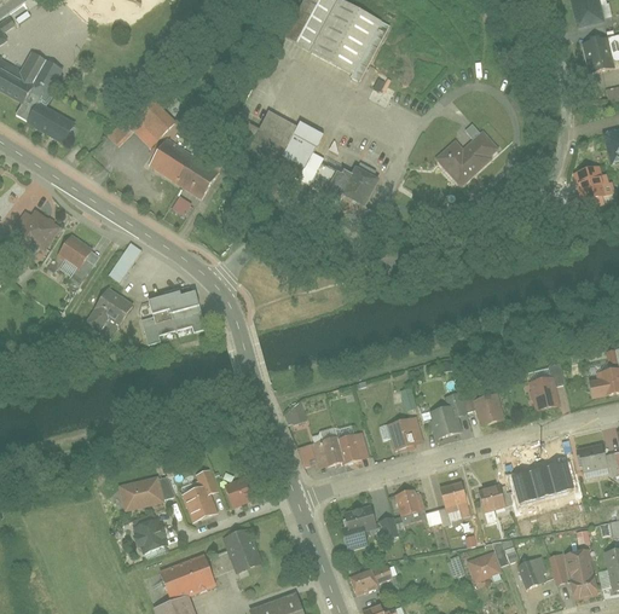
[(300,0),(282,36),(351,73),(350,75),(359,80),(388,24),(341,0),(300,0)]
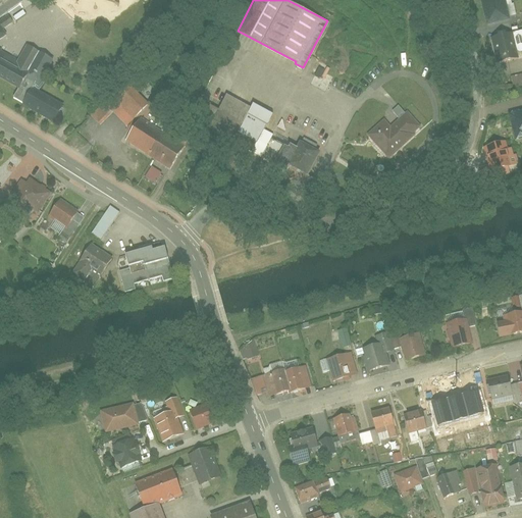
[(482,4),(487,21),(510,16),(506,0),(498,0),(482,4)]
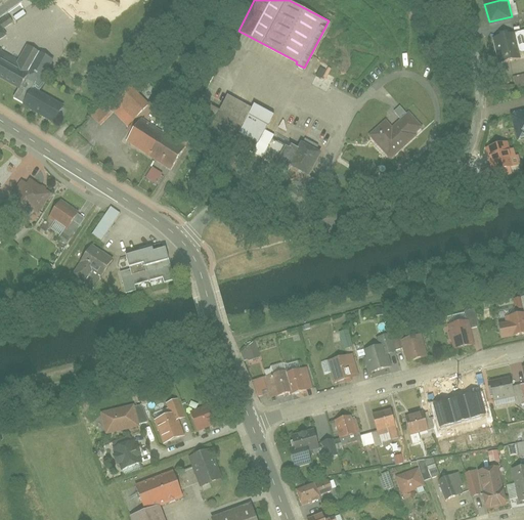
[(19,105),(54,125),(67,102),(37,86),(53,57),(27,42),(18,56),(0,45),(0,38),(7,34),(2,27),(12,19),(8,13),(0,19),(0,77),(16,86),(11,97),(22,102),(19,105)]
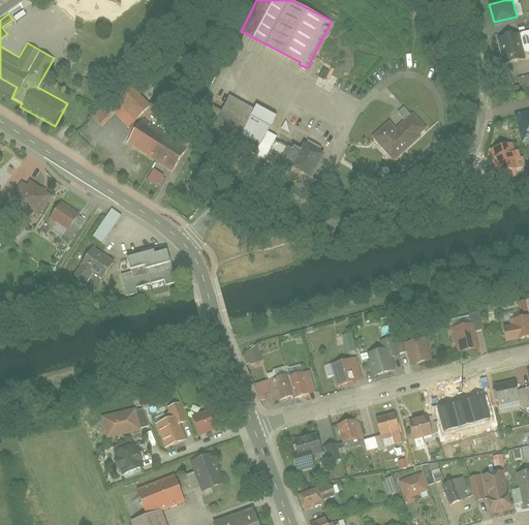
[(520,30),(497,35),(503,60),(526,55),(520,30)]
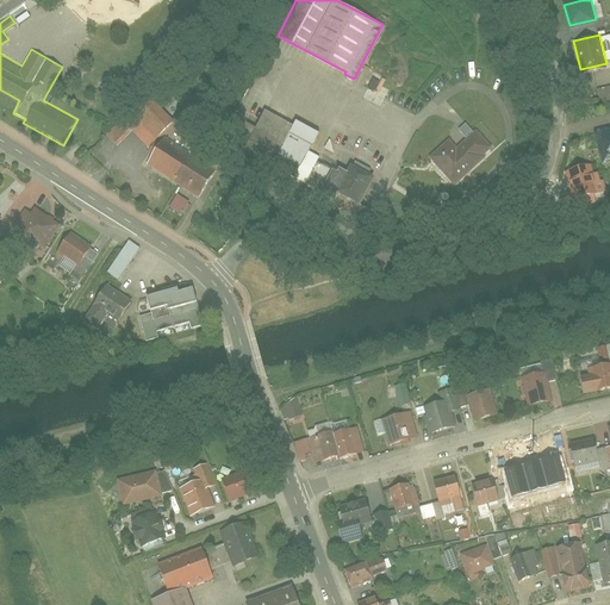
[(371,76),(366,85),(372,88),(377,80),(371,76)]
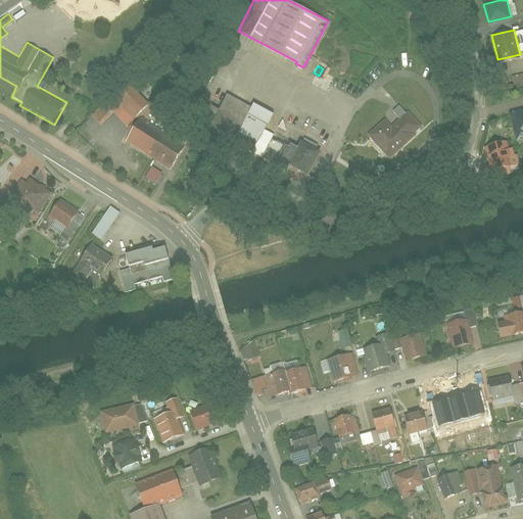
[(515,85),(522,82),(522,71),(512,75),(515,85)]
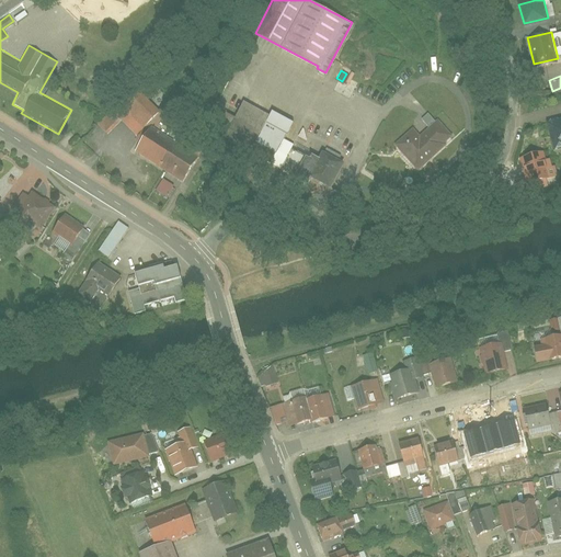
[(142,125),(160,109),(141,90),(125,106),(142,125)]
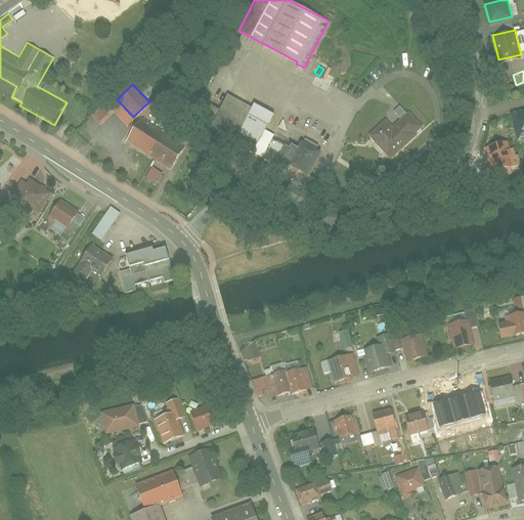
[(308,173),(319,149),(301,140),(298,145),(292,142),(290,146),(272,137),(275,132),(267,128),(275,112),(253,101),(251,104),(226,92),(208,130),(288,169),(290,164),(308,173)]
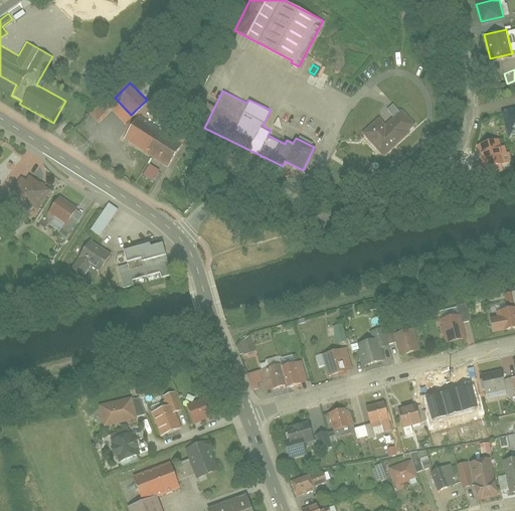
[(514,106),(501,110),(508,138),(514,136),(514,106)]
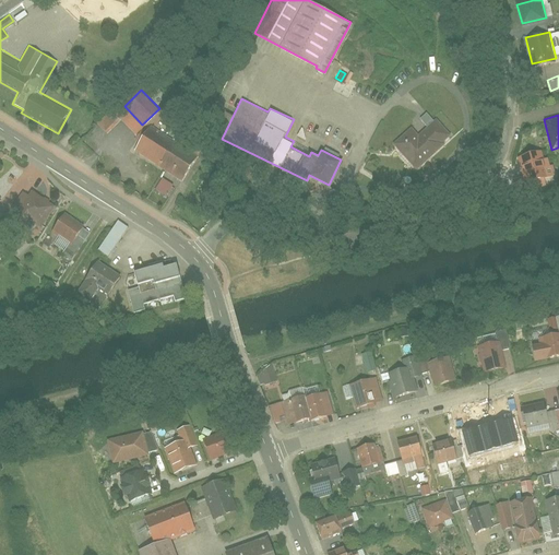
[(451,132),(436,116),(418,131),(411,122),(391,141),(417,169),(444,143),(441,141),(451,132)]
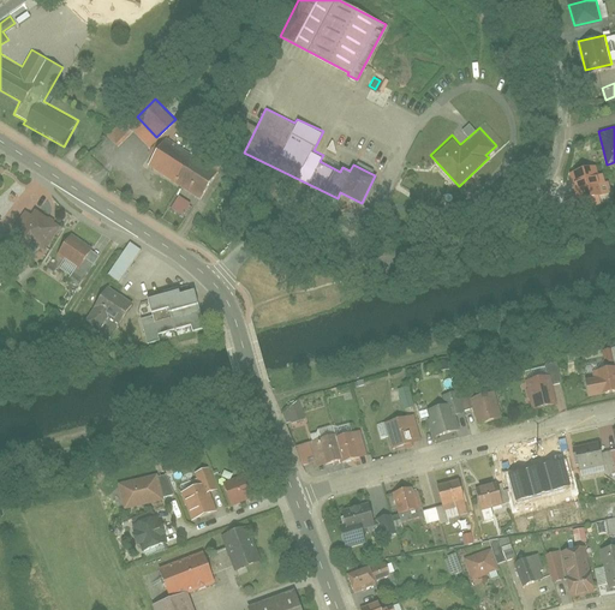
[(216,165),(166,135),(148,163),(199,193),(216,165)]
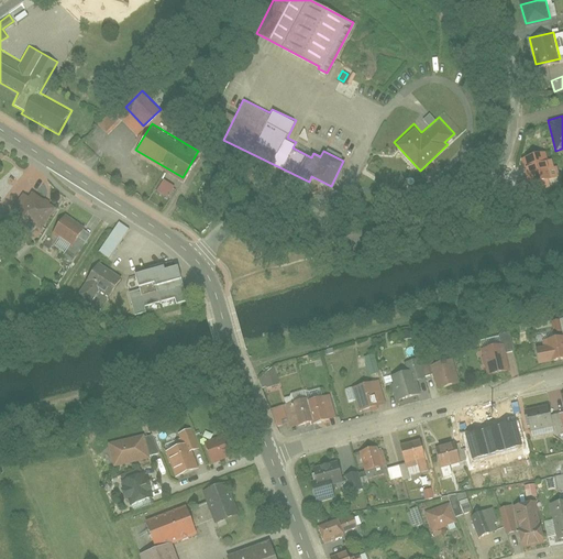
[(542,151),(521,157),(529,181),(549,175),(542,151)]
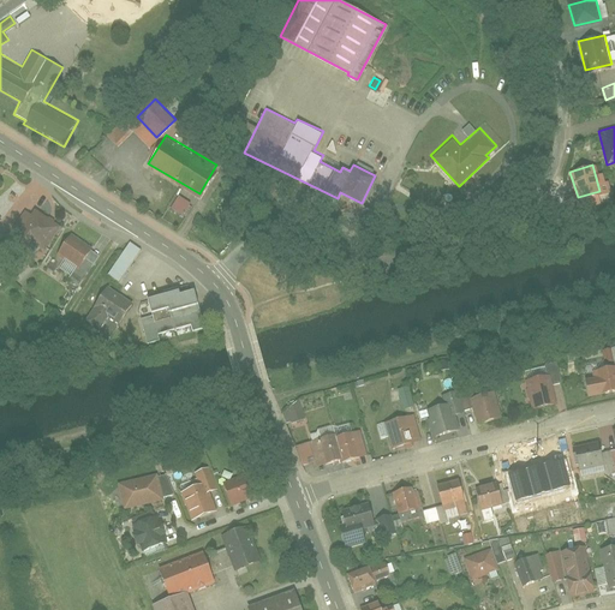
[(175,192),(168,204),(183,211),(189,199),(175,192)]
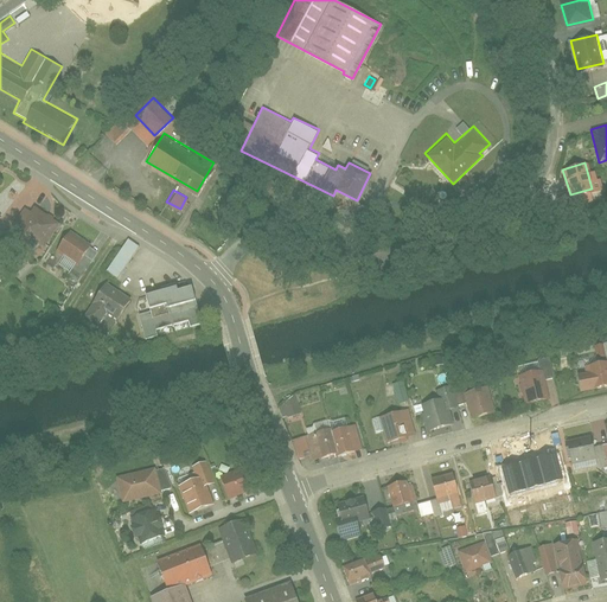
[(40,254),(61,221),(34,204),(31,209),(25,205),(7,232),(40,254)]
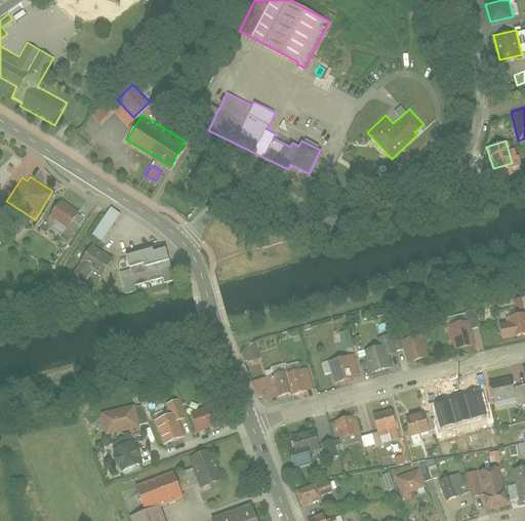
[(68,227),(79,209),(62,198),(50,214),(68,227)]
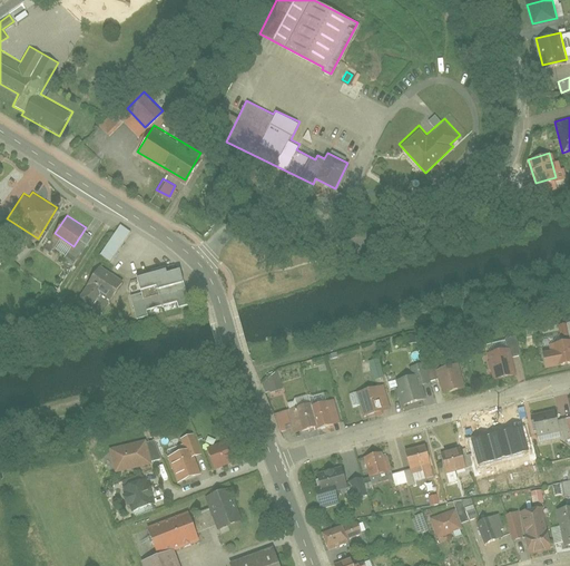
[(109,259),(128,228),(117,221),(97,252),(109,259)]
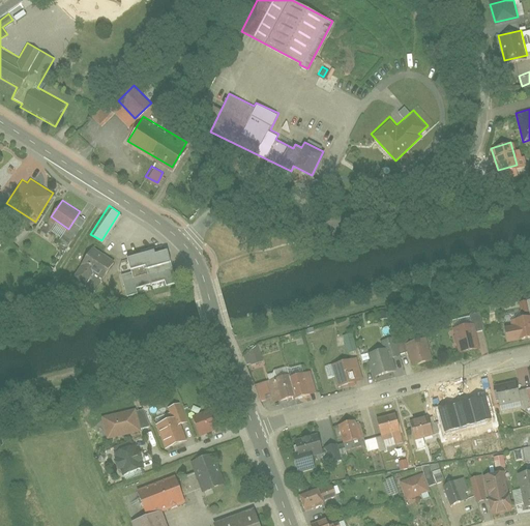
[(114,259),(91,244),(72,273),(86,282),(93,271),(102,276),(114,259)]
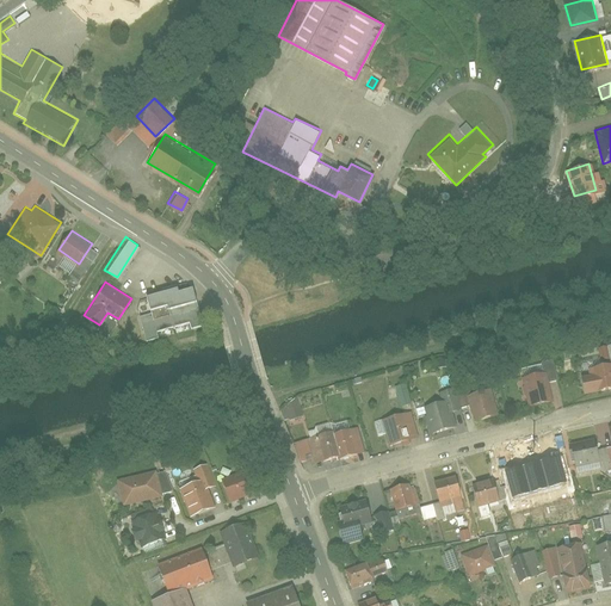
[(139,314),(147,339),(160,335),(158,331),(187,321),(190,327),(205,322),(193,285),(179,289),(177,285),(147,295),(152,310),(139,314)]
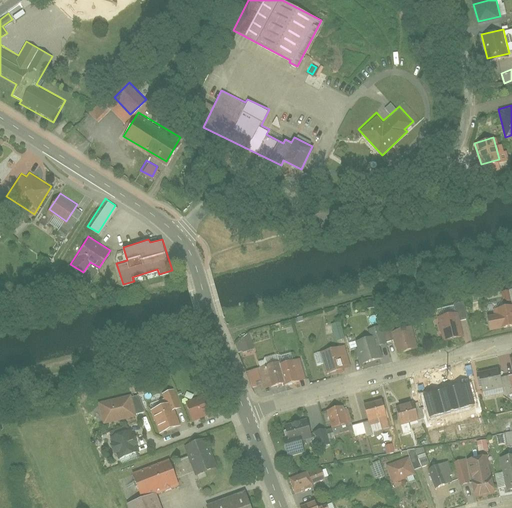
[(511,324),(511,302),(492,307),(494,312),(487,314),(490,329),(511,324)]
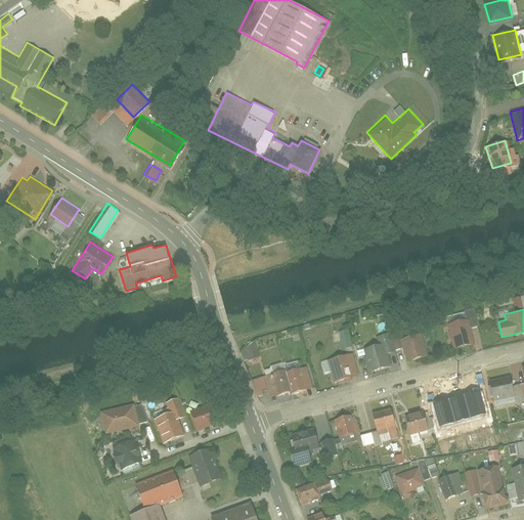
[(468,317),(447,321),(453,347),(474,342),(468,317)]
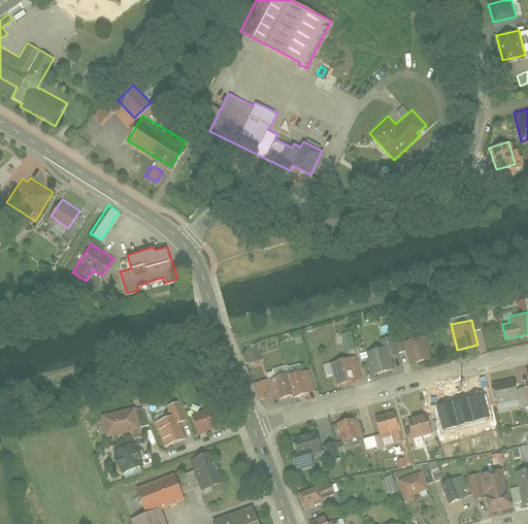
[(343,348),(354,346),(351,328),(341,329),(343,348)]
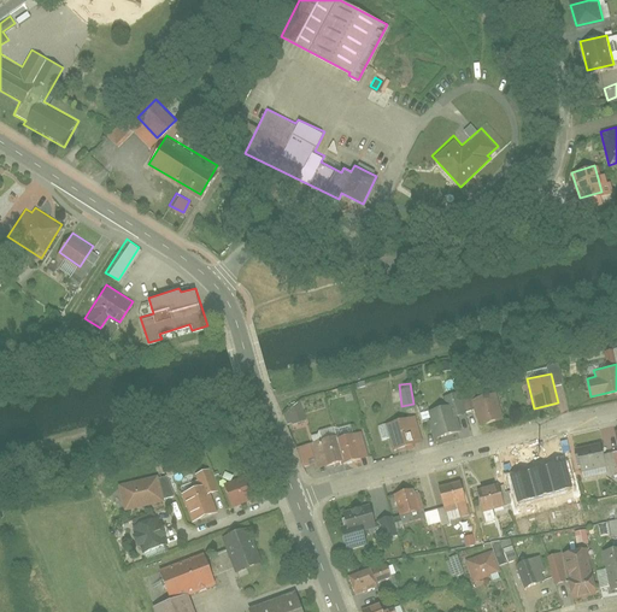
[(425,409),(434,437),(462,429),(457,412),(465,410),(459,388),(441,393),(445,404),(425,409)]
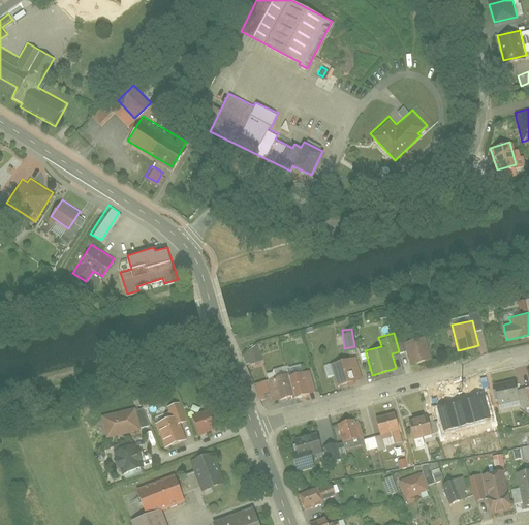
[(410,364),(432,358),(425,333),(403,340),(410,364)]
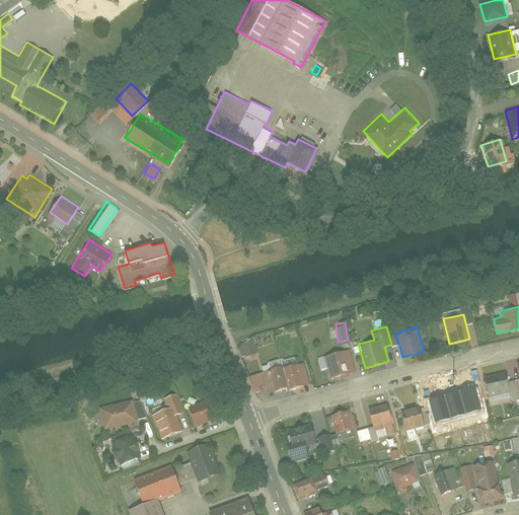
[(241,354),(256,349),(252,336),(237,341),(241,354)]
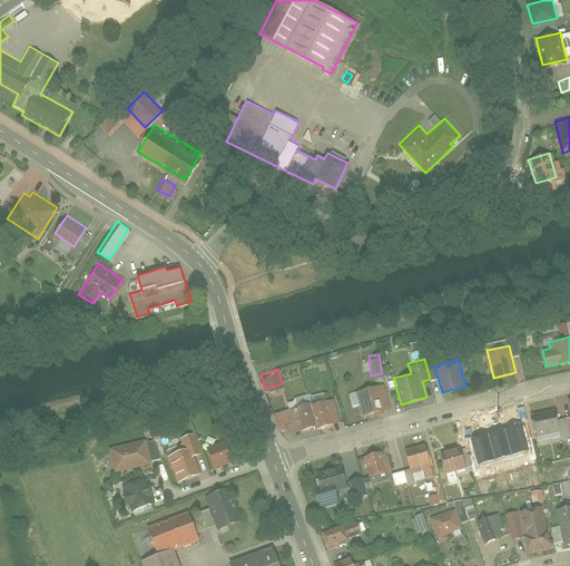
[(390,406),(383,382),(356,390),(363,413),(390,406)]
